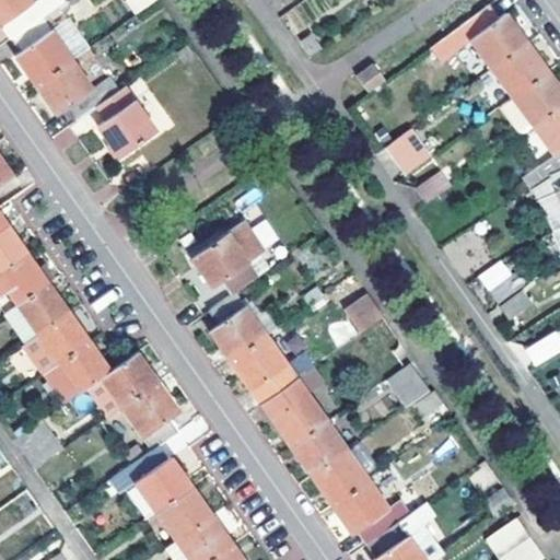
[(10,37),(41,16),(63,0),(62,0),(0,0),(0,26),(1,26),(10,37)]
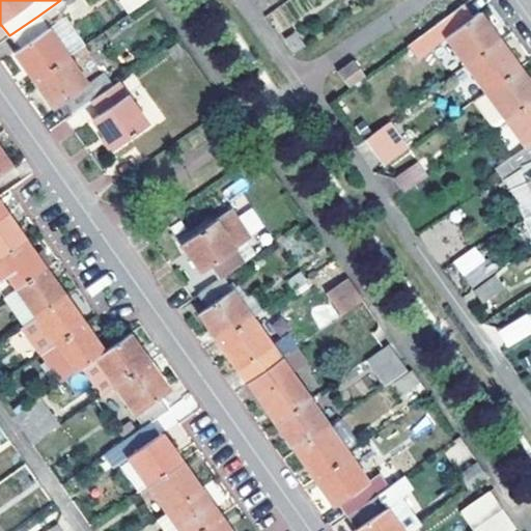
[(121,0),(131,14),(149,0),(121,0)]
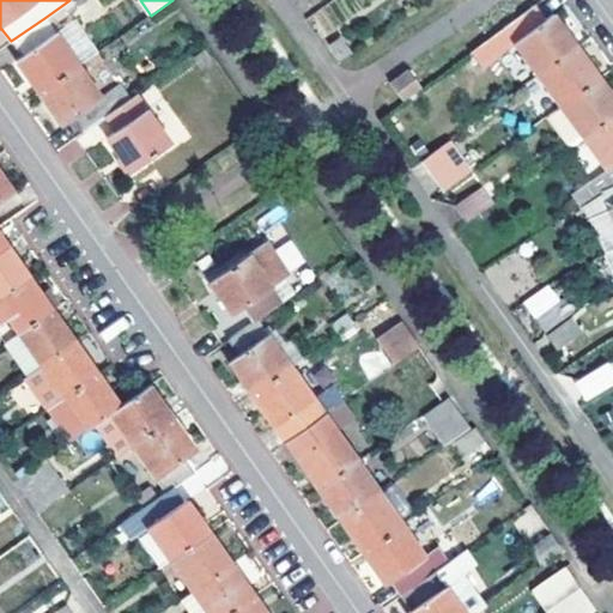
[(513,42),(538,76),(576,48),(552,14),(546,19),(535,6),(487,41),(497,54),(513,42)]
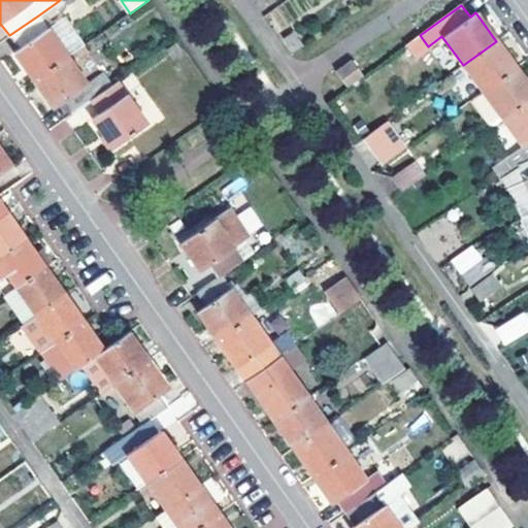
[(38,15),(9,35),(19,48),(13,52),(34,80),(68,57),(57,41),(38,15)]
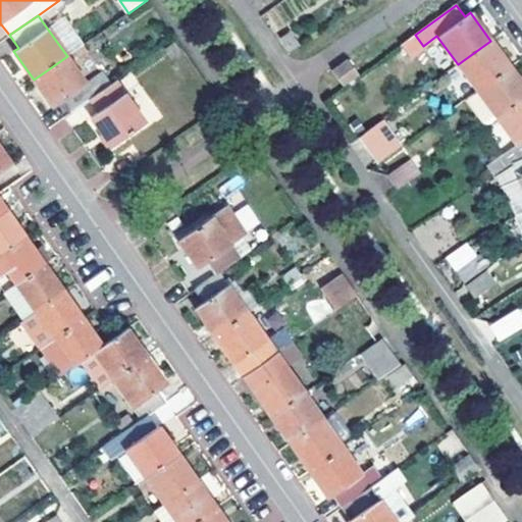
[(56,41),(67,56),(84,45),(72,30),(56,41)]
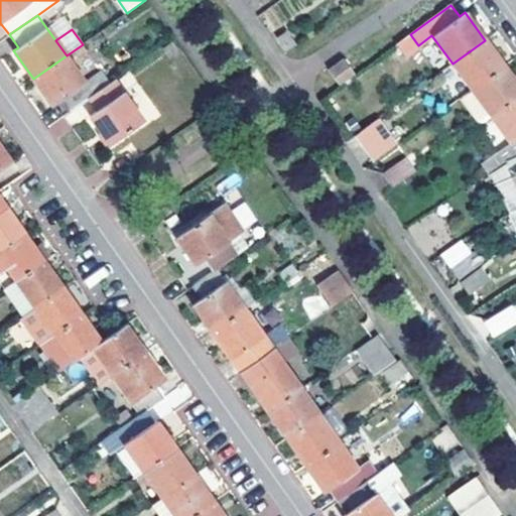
[(286,33),(278,39),(287,50),(295,44),(286,33)]
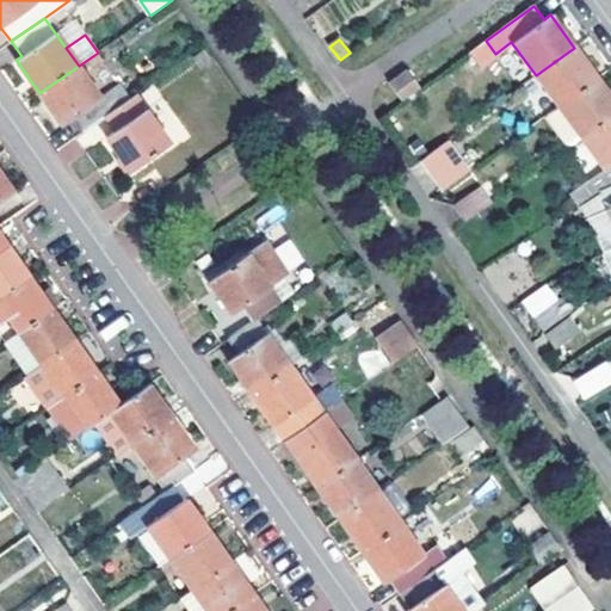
[(511,42),(495,54),(518,87),(536,75),(511,42)]
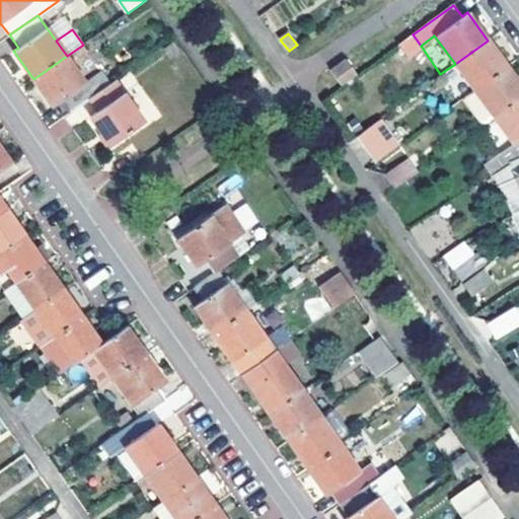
[(474,90),(508,67),(488,41),(455,64),(474,90)]
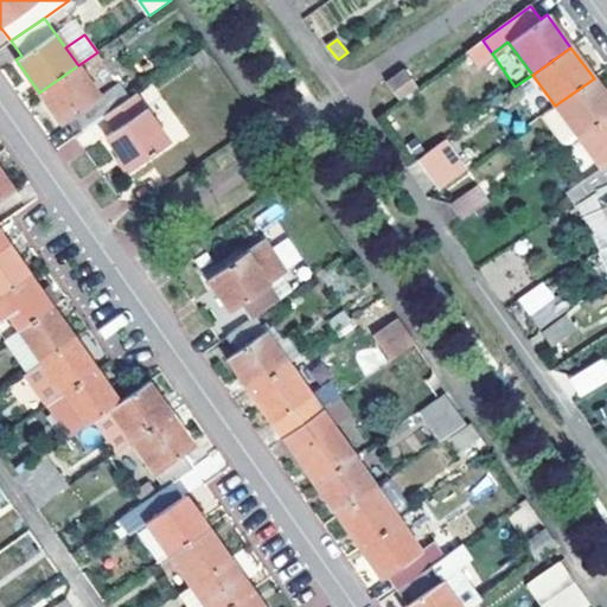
[(206,55),(195,63),(199,70),(212,62),(206,55)]
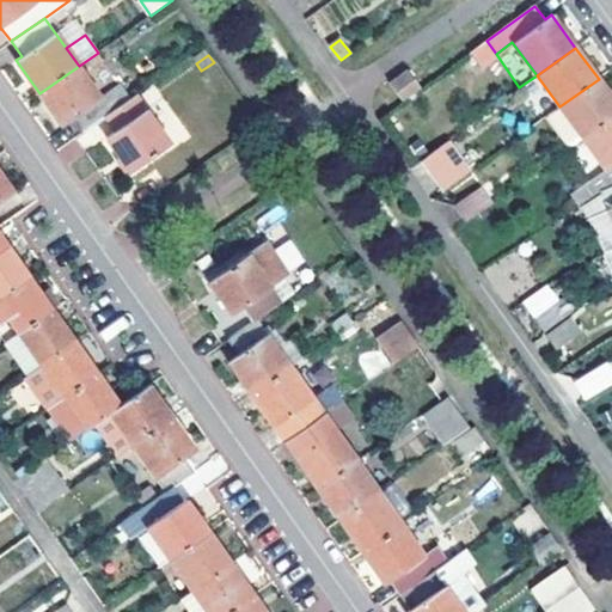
[(191,56),(136,95),(141,102),(196,63),(191,56)]
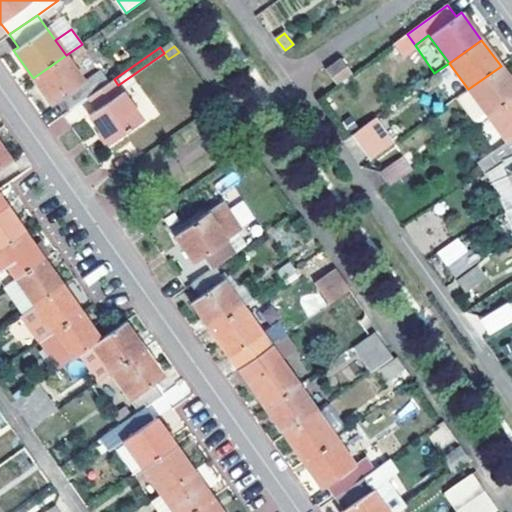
[(89,97),(109,83),(99,70),(84,81),(66,55),(33,78),(52,104),(61,98),(70,111),(89,97)]
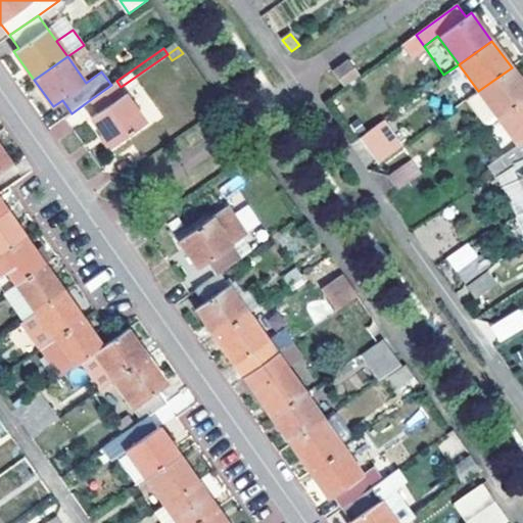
[(360,74),(348,57),(332,69),(343,85),(360,74)]
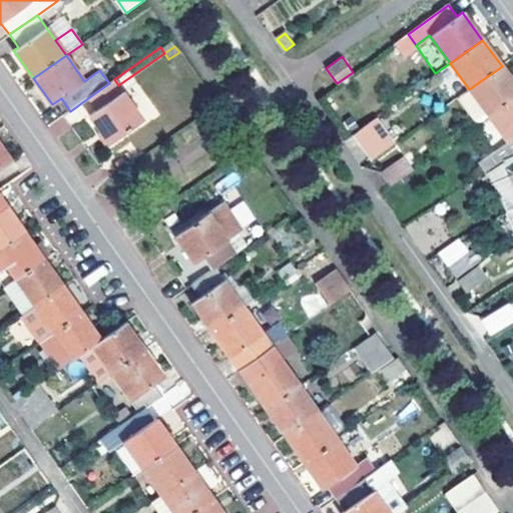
[(469,89),(488,115),(512,97),(512,81),(502,66),(469,89)]
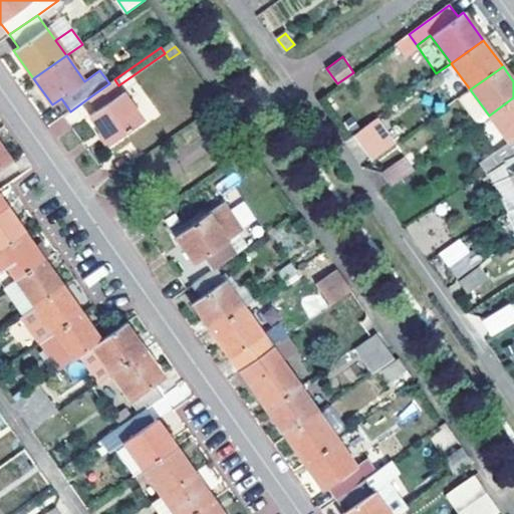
[(109,83),(89,97),(97,109),(90,115),(109,143),(143,119),(122,91),(118,85),(114,79),(109,83)]
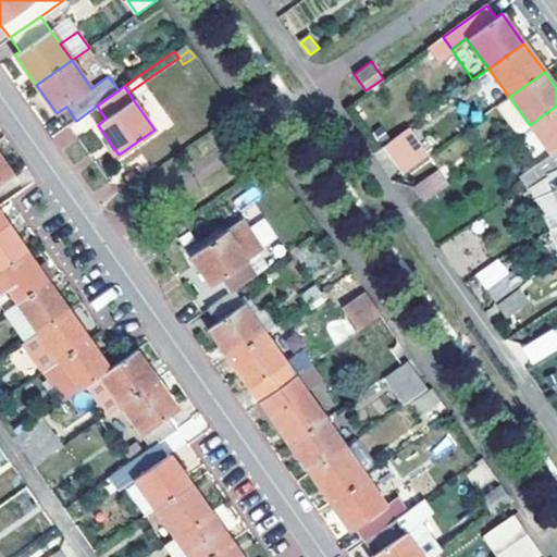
[(145,91),(133,99),(155,130),(165,122),(145,91)]
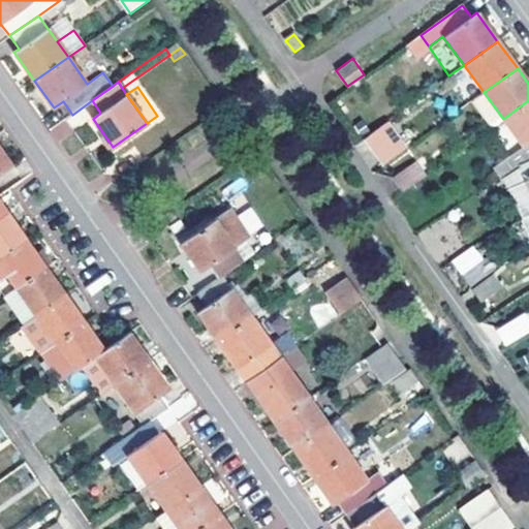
[(494,165),(501,177),(528,158),(528,100),(503,119),(523,146),(494,165)]
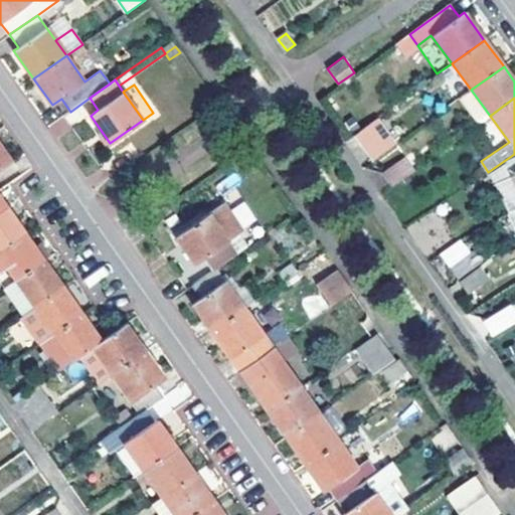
[(352,134),(371,160),(395,143),(376,117),(352,134)]
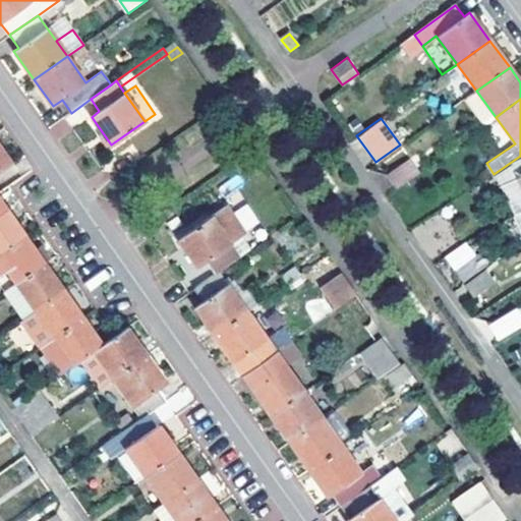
[(0,171),(12,164),(0,147),(0,171)]
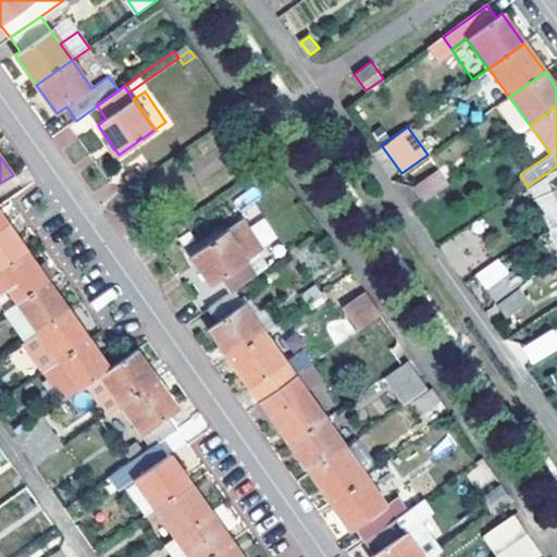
[(553,190),(556,198),(556,166),(528,186),(535,198),(553,190)]
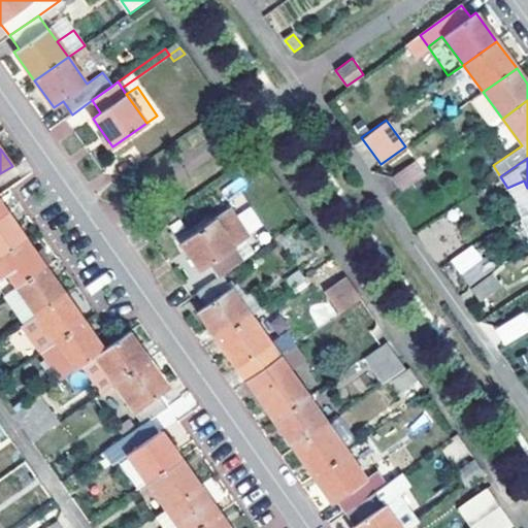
[(401,191),(424,174),(416,163),(393,178),(401,191)]
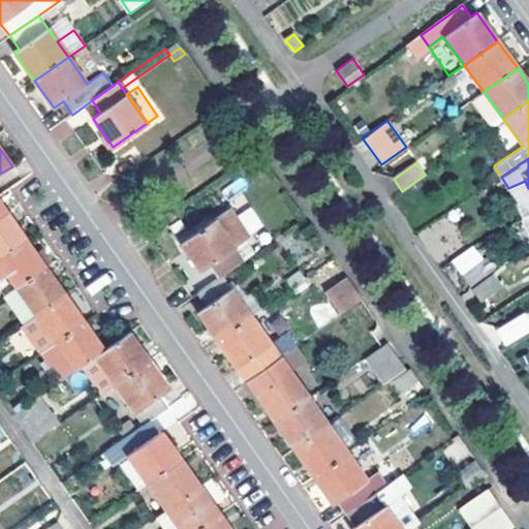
[(528,188),(525,181),(508,188),(507,189),(522,219),(528,215),(528,188)]
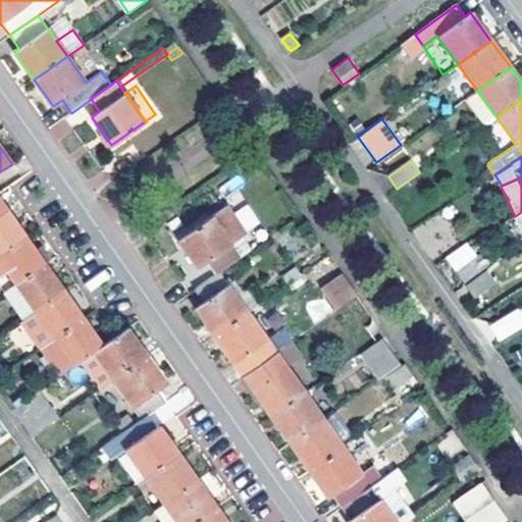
[(207,263),(215,274),(218,272),(241,257),(232,245),(244,237),(247,233),(227,206),(178,240),(199,268),(207,263)]
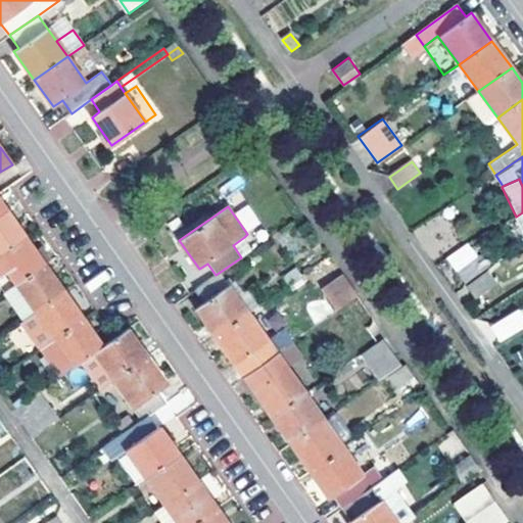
[(0,212),(0,252),(25,235),(6,208),(0,212)]
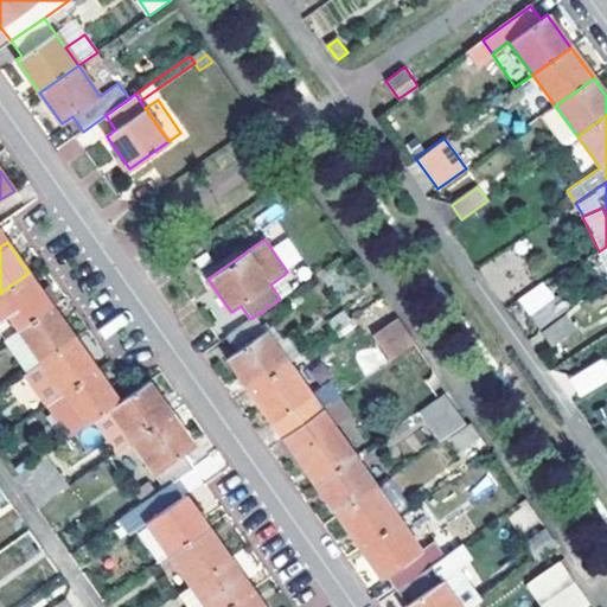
[(0,302),(18,328),(51,305),(29,273),(0,293),(0,302)]
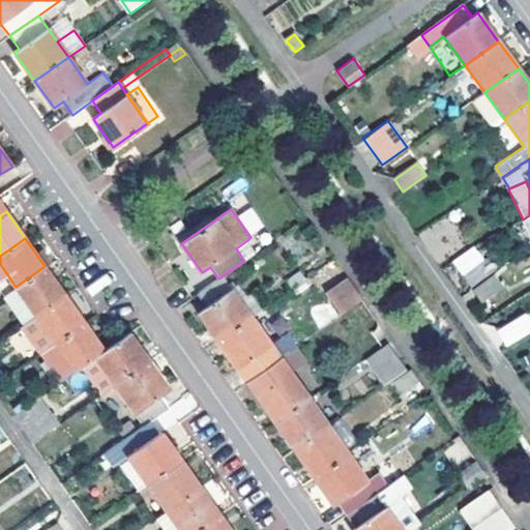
[(256,253),(247,240),(236,248),(244,261),(256,253)]
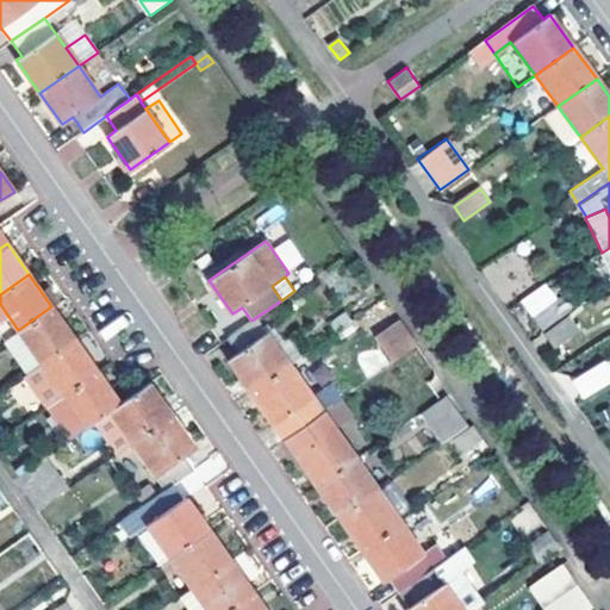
[(568,310),(560,298),(533,317),(542,330),(568,310)]
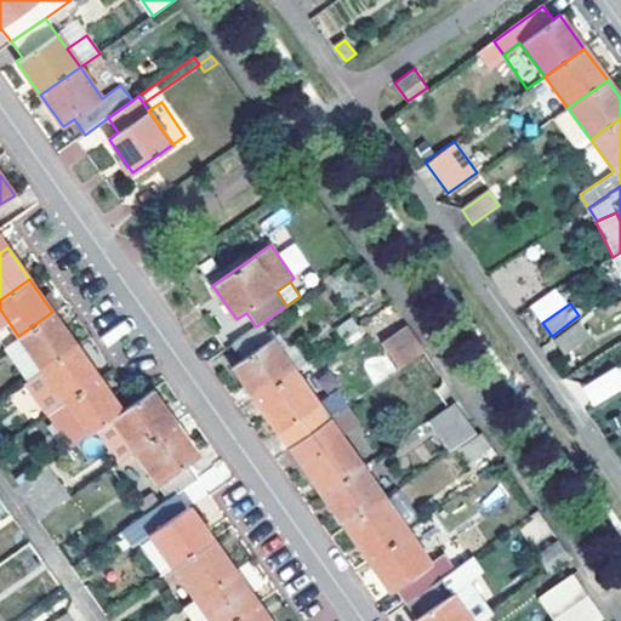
[(18,336),(41,369),(75,343),(52,312),(18,336)]
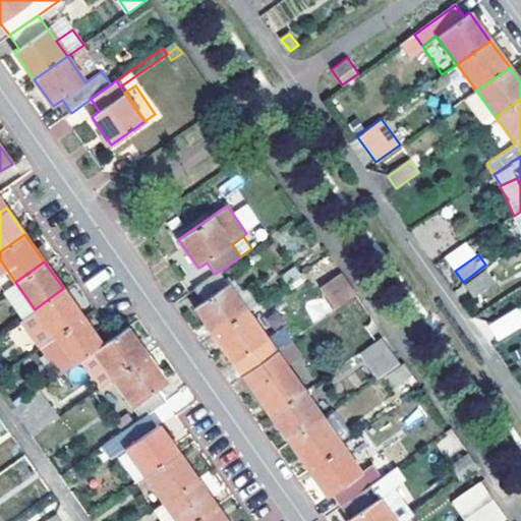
[(285,284),(300,273),(294,266),(280,277),(285,284)]
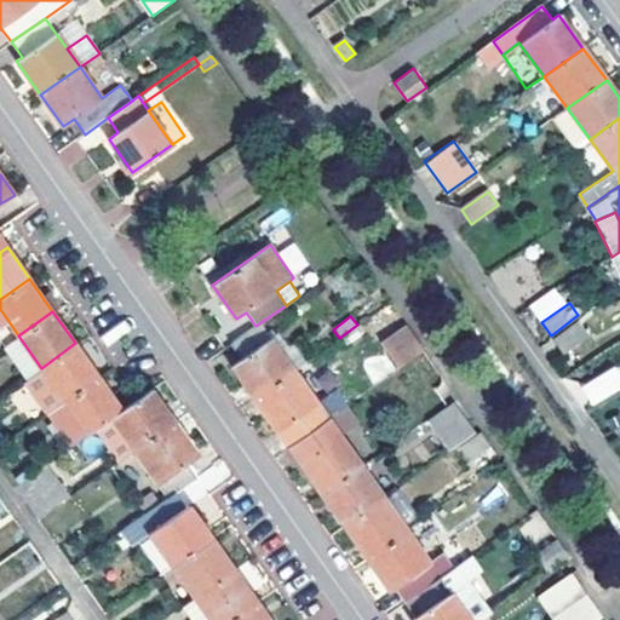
[(579,320),(552,338),(563,354),(590,334),(579,320)]
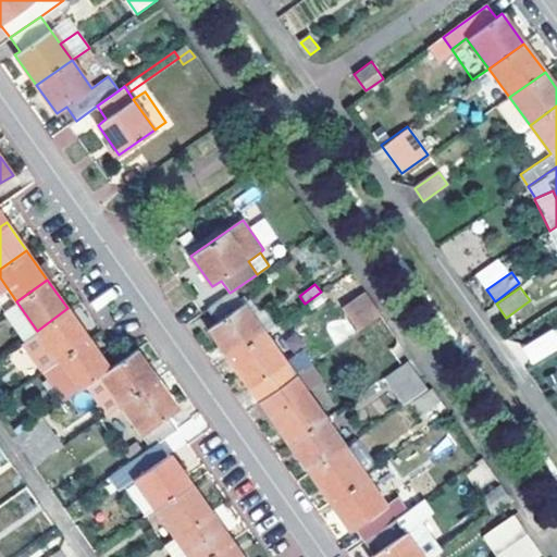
[(321,292),(305,304),(311,311),(330,296),(324,288),(321,292)]
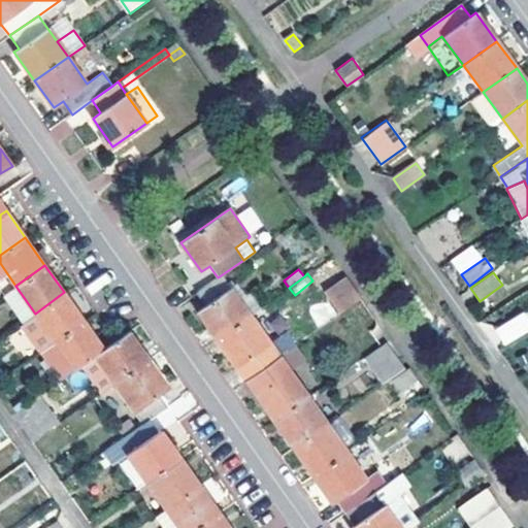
[(218,277),(197,292),(206,305),(197,312),(218,340),(251,317),(221,275),(218,277)]
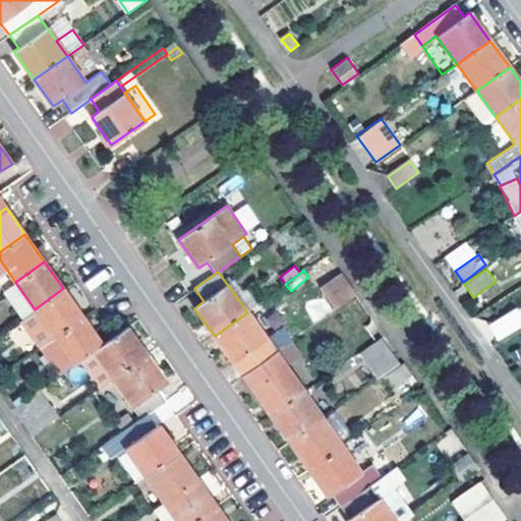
[(320,288),(335,309),(356,294),(341,273),(320,288)]
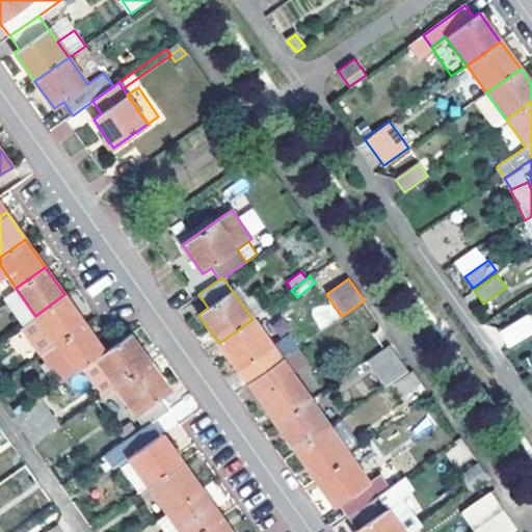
[(16,288),(3,297),(23,324),(35,316),(16,288)]
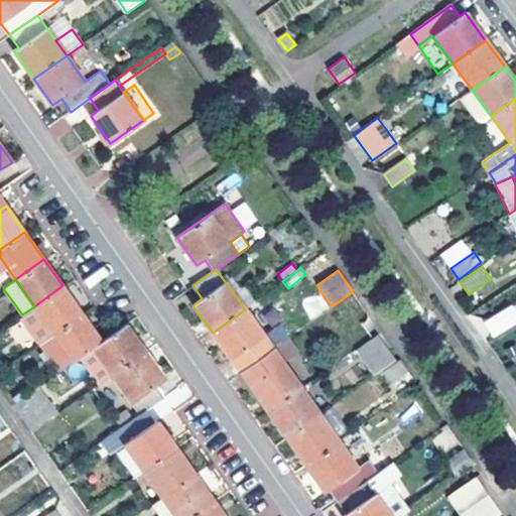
[(52,332),(81,311),(62,285),(34,306),(52,332)]
